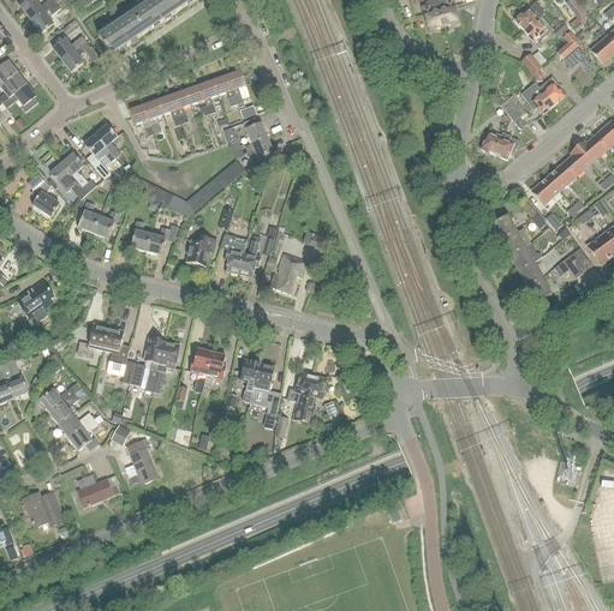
[(22,9),(30,21),(55,1),(54,0),(46,0),(39,5),(35,0),(33,0),(22,9)]
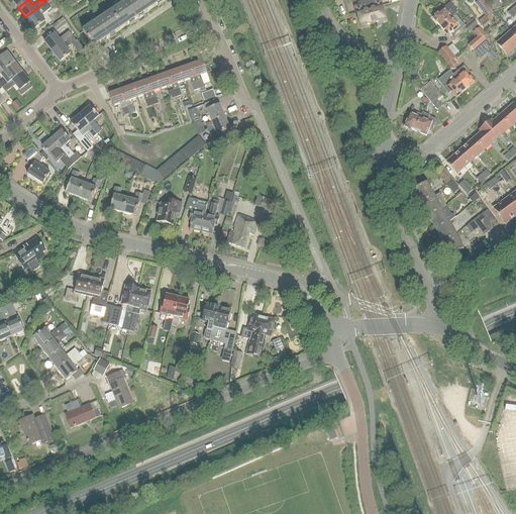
[(148,7),(143,0),(124,0),(109,10),(120,26),(148,7)]
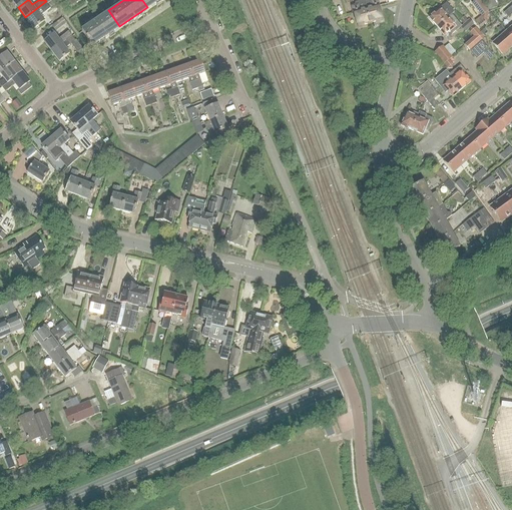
[(357,23),(369,20),(363,0),(356,0),(357,3),(351,4),(357,23)]
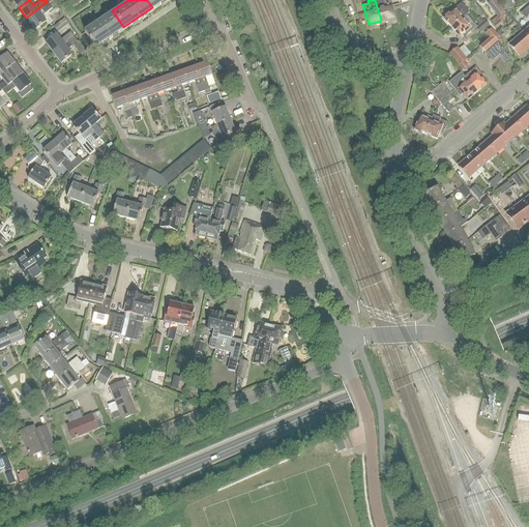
[(375,0),(381,21),(393,18),(388,0),(375,0)]
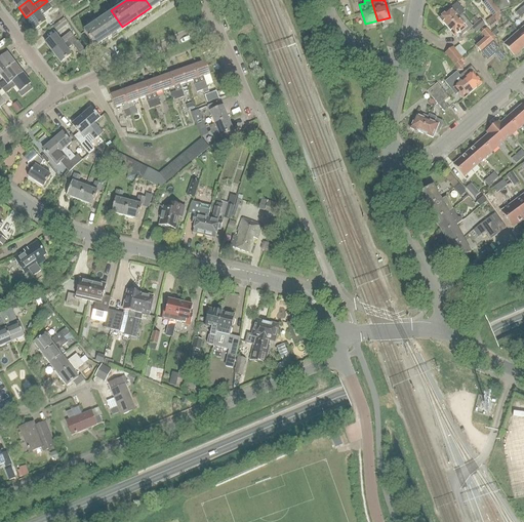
[(464,9),(456,0),(438,15),(445,25),(456,15),(460,12),(464,9)]
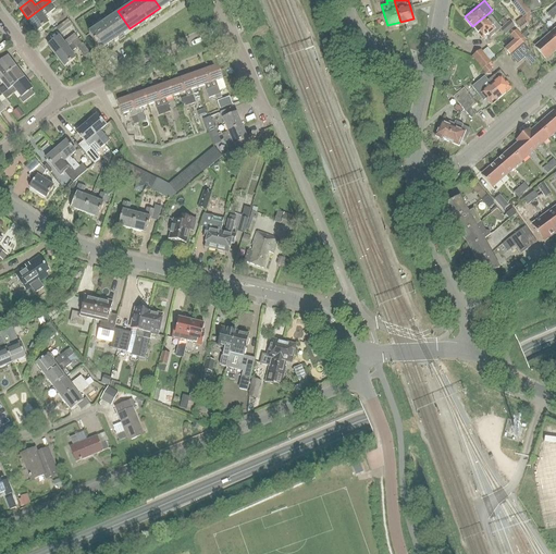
[(530,9),(522,0),(513,0),(511,1),(521,14),(515,19),(520,27),(528,21),(530,9)]
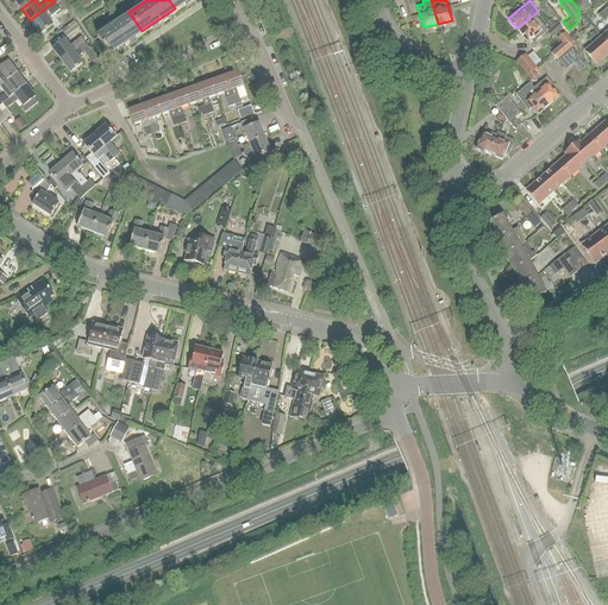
[(46,16),(60,7),(55,1),(30,20),(39,32),(51,23),(46,16)]
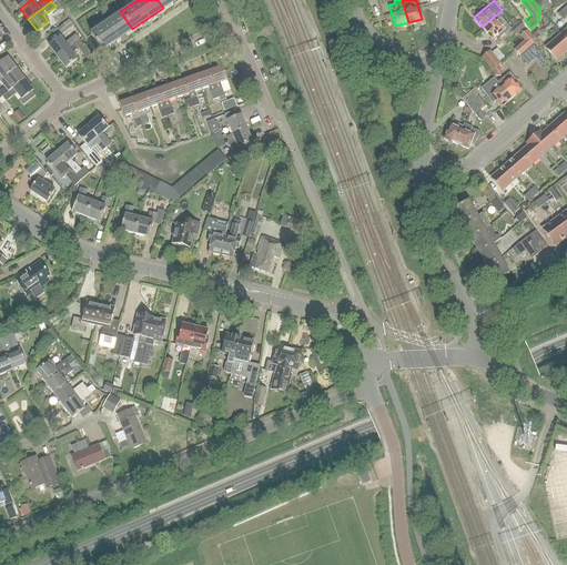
[(566,11),(563,6),(557,10),(562,16),(566,11)]
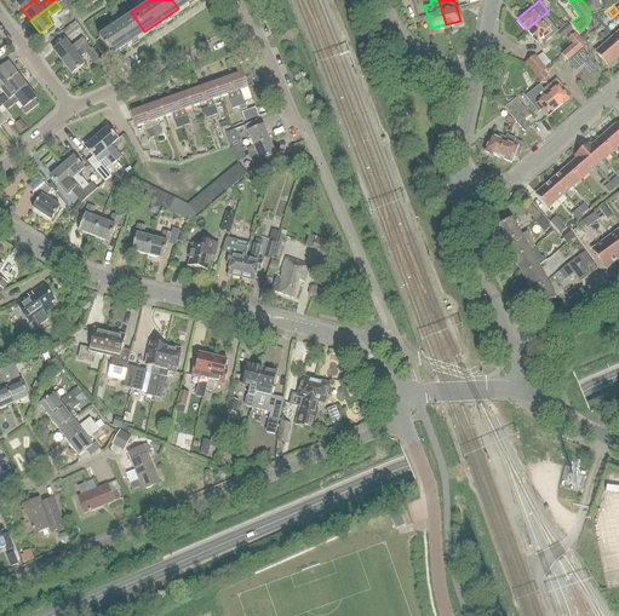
[(144,32),(131,12),(98,35),(112,55),(144,32)]
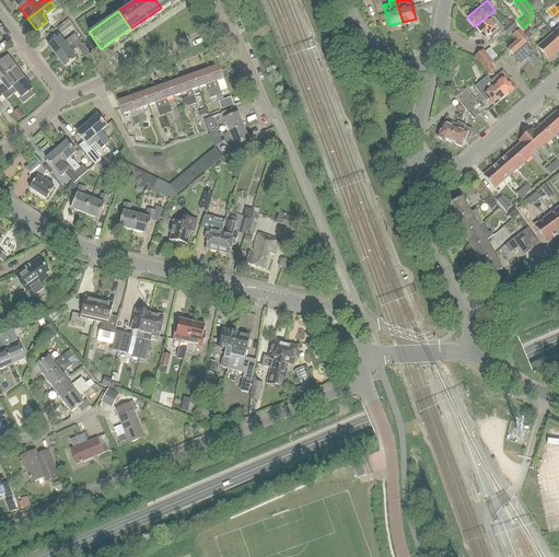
[(492,35),(502,26),(491,13),(487,16),(475,26),(484,36),(490,32),(492,35)]
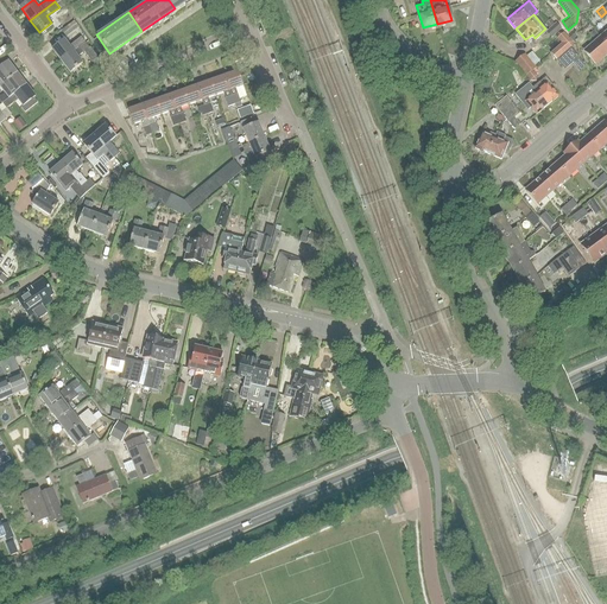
[(74,18),(61,27),(65,35),(80,25),(74,18)]
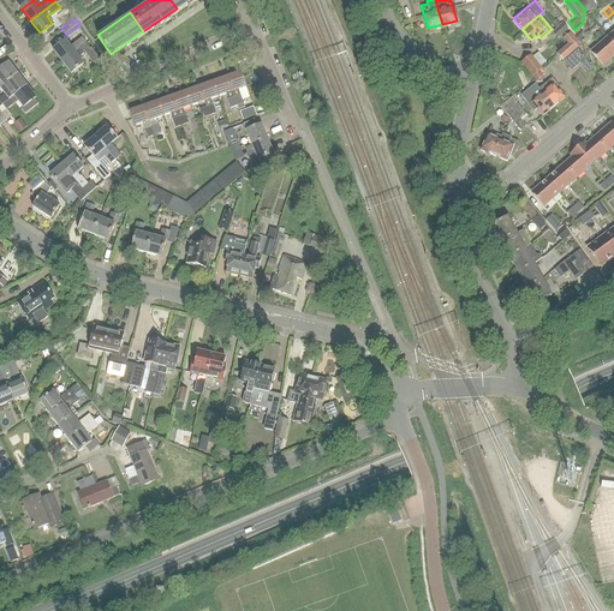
[(560,21),(554,27),(552,28),(556,34),(566,25),(561,19),(560,21)]
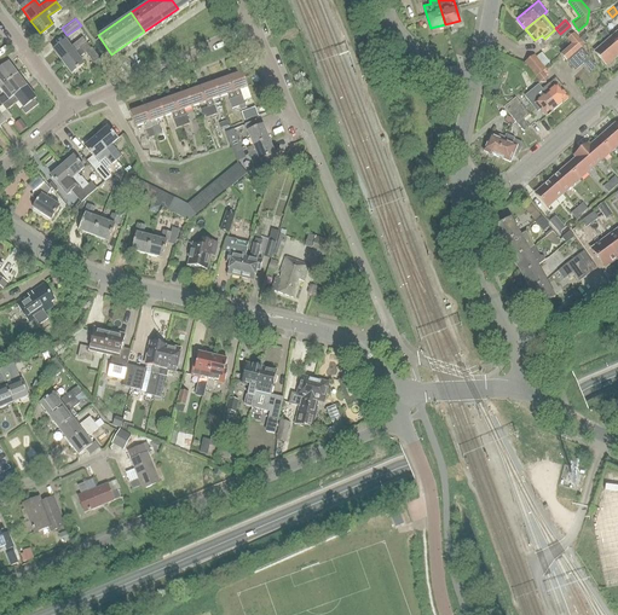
[(584,29),(578,35),(583,41),(590,35),(584,29)]
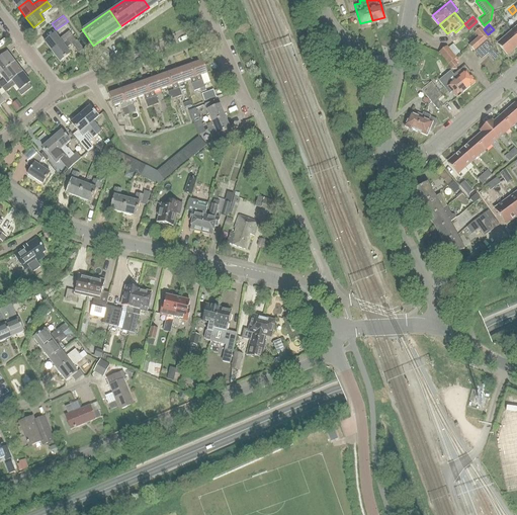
[(480,25),(474,30),(478,34),(484,29),(480,25)]
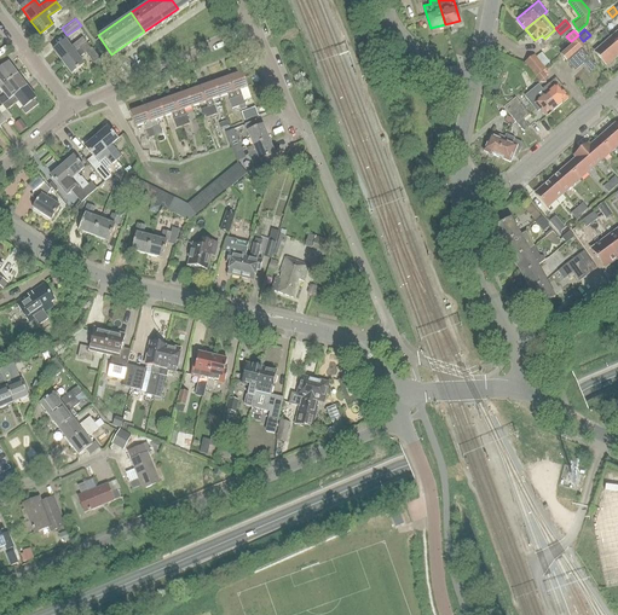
[(61,59),(85,41),(81,35),(69,44),(64,38),(52,47),(61,59)]
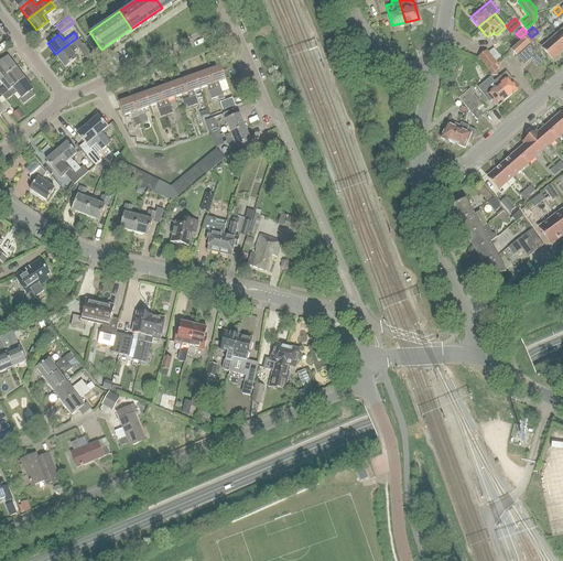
[(527,32),(520,38),(510,47),(520,58),(526,54),(528,57),(536,51),(529,41),(530,35),(527,32)]
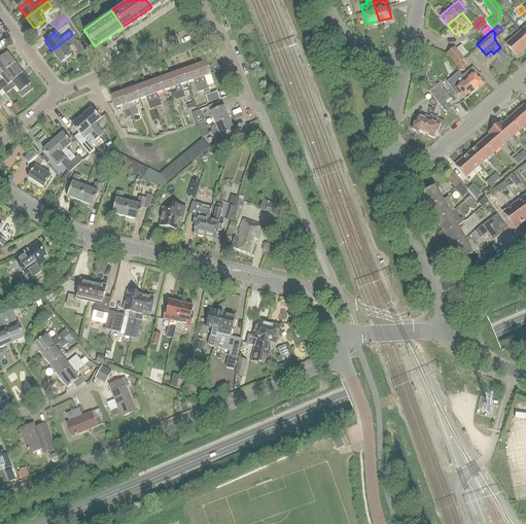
[(525,43),(525,40),(518,31),(504,41),(515,54),(525,43)]
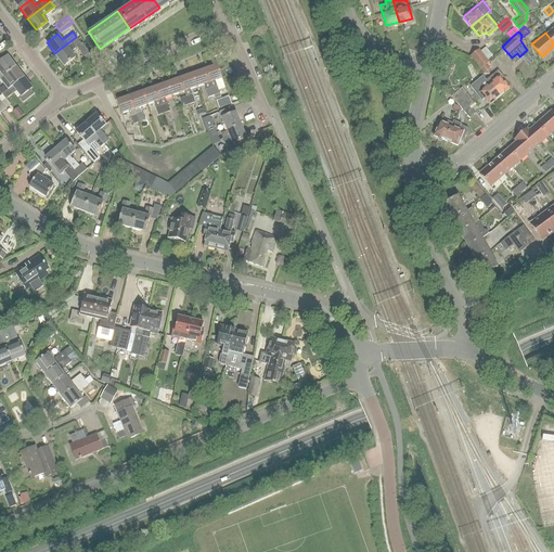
[(81,40),(80,41),(76,37),(54,53),(63,64),(74,55),(69,50),(75,46),(82,54),(89,50),(81,40)]
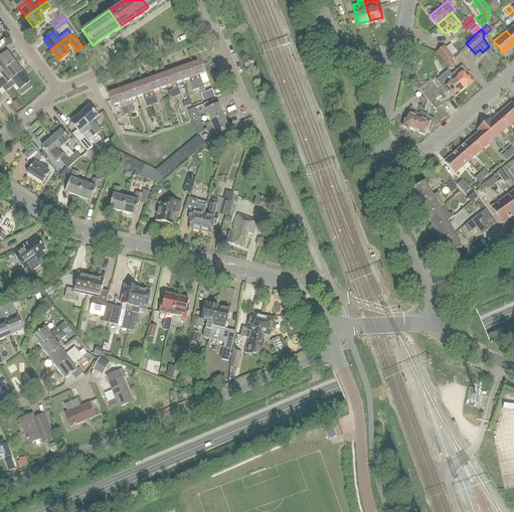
[(444,61),(450,57),(453,54),(444,43),(435,50),(444,61)]
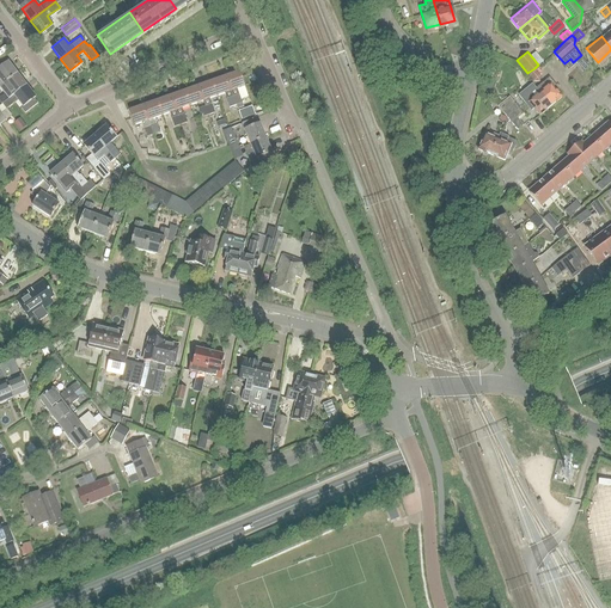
[(0,84),(16,72),(7,60),(0,63),(0,84)]
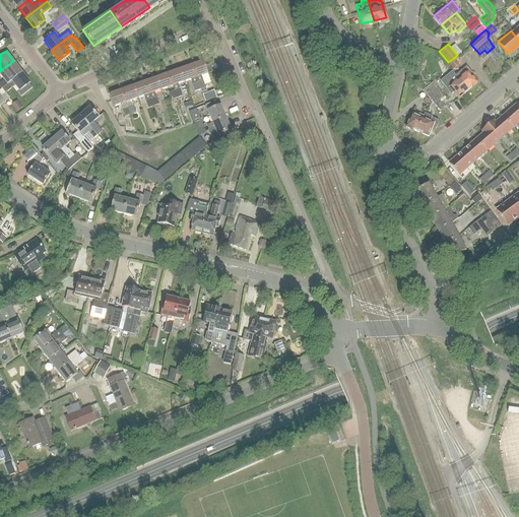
[(206,71),(202,58),(192,62),(197,78),(202,77),(200,73),(206,71)]
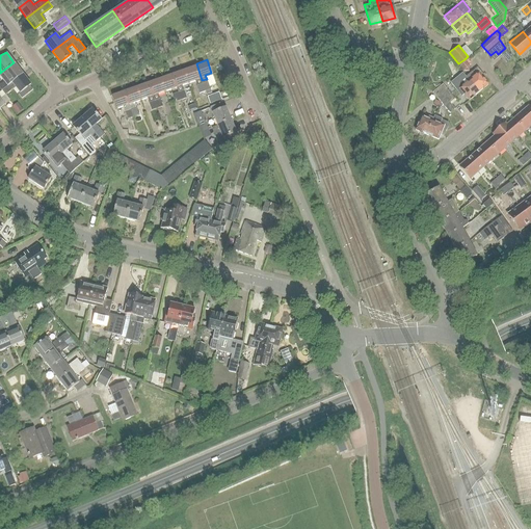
[(467,69),(468,63),(465,59),(458,63),(462,68),(467,69)]
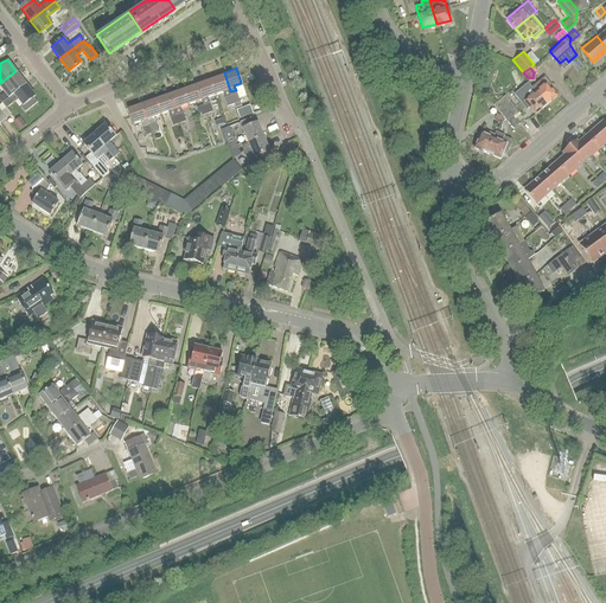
[(16,71),(0,83),(0,85),(4,90),(0,92),(0,100),(1,101),(25,83),(16,71)]
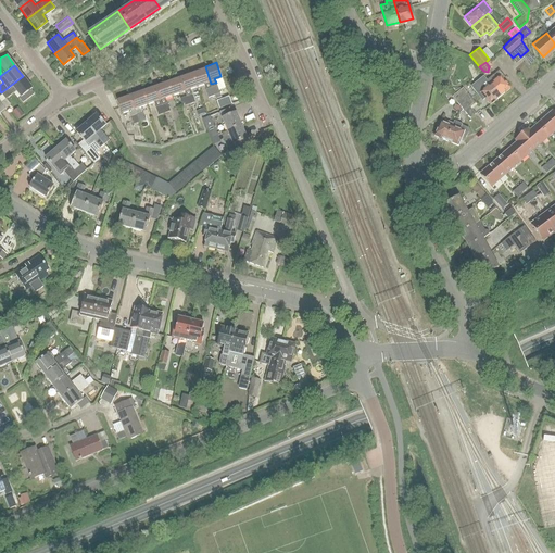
[(211,84),(205,66),(192,71),(197,85),(203,83),(204,87),(211,84)]
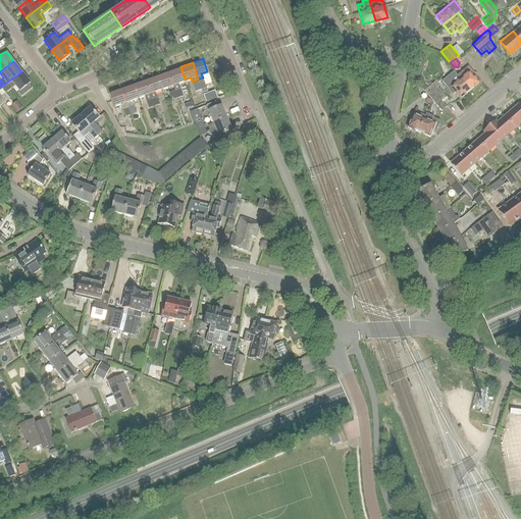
[(467,63),(455,72),(468,88),(477,80),(469,69),(471,68),(467,63)]
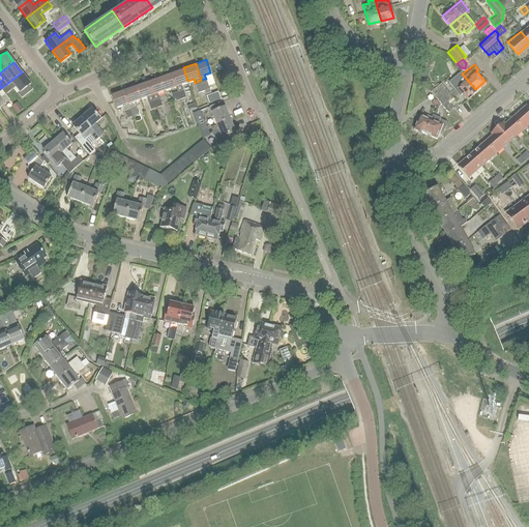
[(420,65),(417,74),(425,77),(429,67),(420,65)]
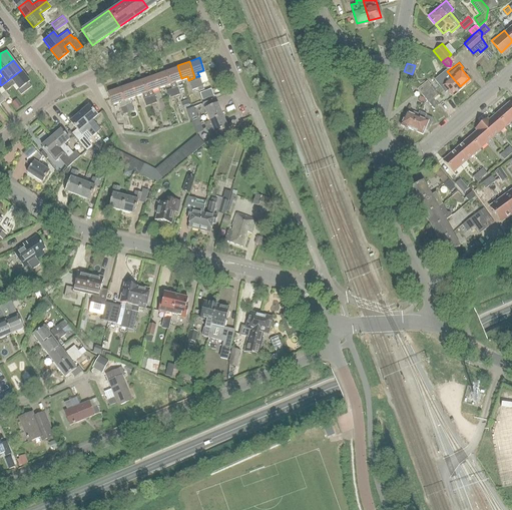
[(181,78),(177,65),(165,70),(169,82),(171,86),(176,84),(174,80),(181,78)]
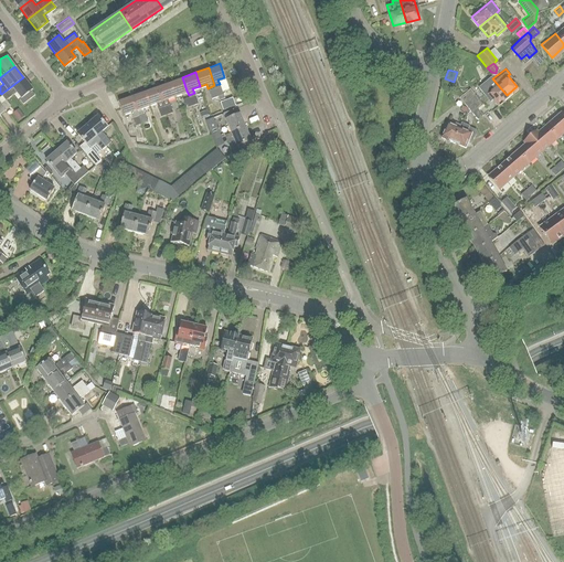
[(496,103),(507,95),(492,78),(490,75),(477,85),(480,88),(488,98),(490,96),(496,103)]
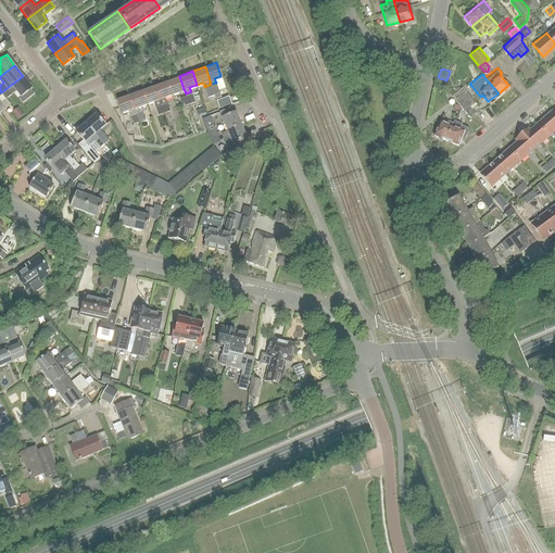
[(23,76),(1,92),(4,97),(15,89),(20,95),(17,96),(22,100),(33,91),(29,87),(30,86),(23,76)]
